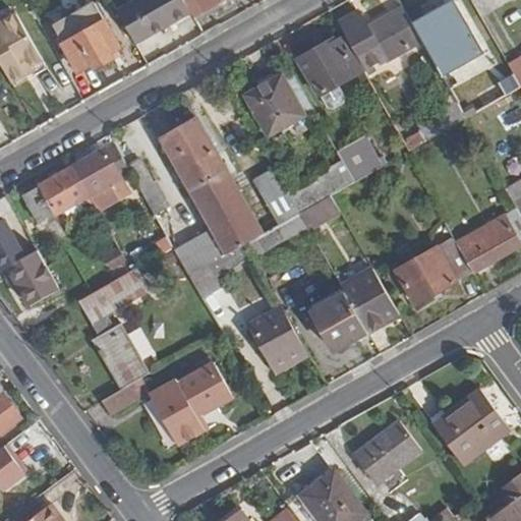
[(184,0),(139,0),(118,12),(136,45),(192,13),(184,0)]
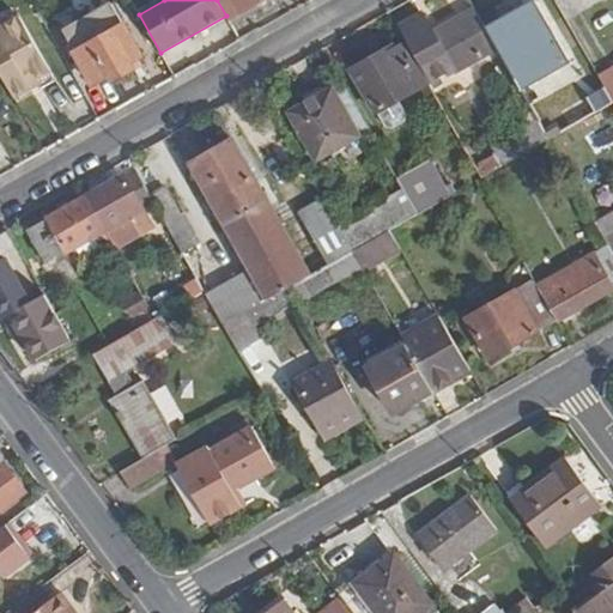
[(217,0),(226,16),(229,20),(263,0),(217,0)]
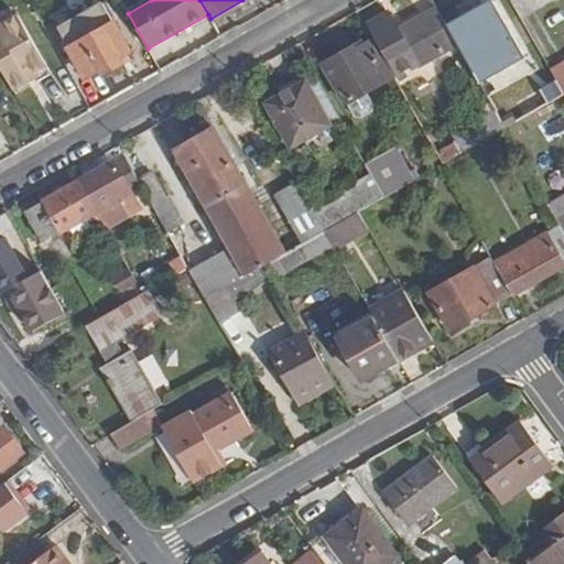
[(112,22),(102,6),(60,30),(68,46),(66,47),(84,79),(100,71),(102,76),(125,63),(122,60),(133,53),(116,21),(114,22),(112,22)]
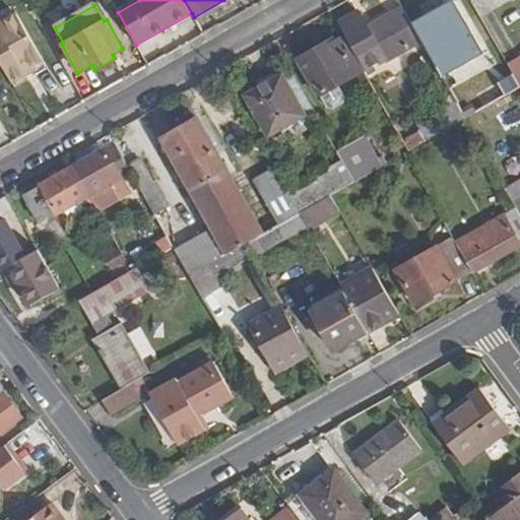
[(16,12),(0,20),(0,57),(14,83),(35,72),(33,67),(43,61),(16,12)]
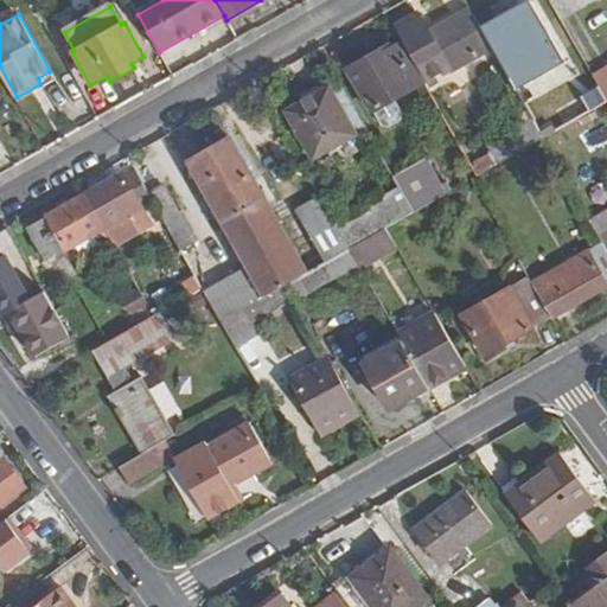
[(485,39),(472,17),(432,40),(417,16),(397,26),(427,82),(448,70),(449,74),(491,50),(490,48),(485,39)]
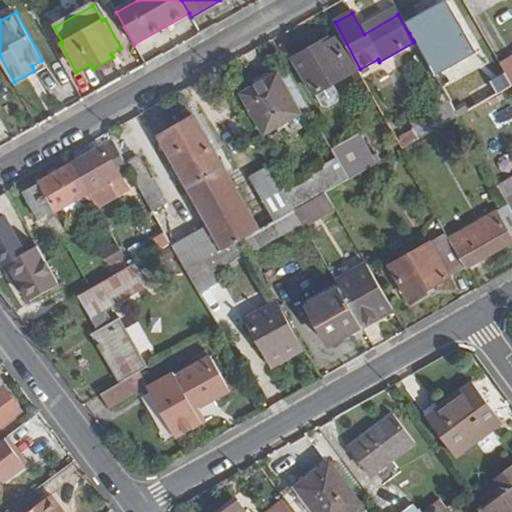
[(452,28),(463,46),(483,34),(473,16),(452,28)]
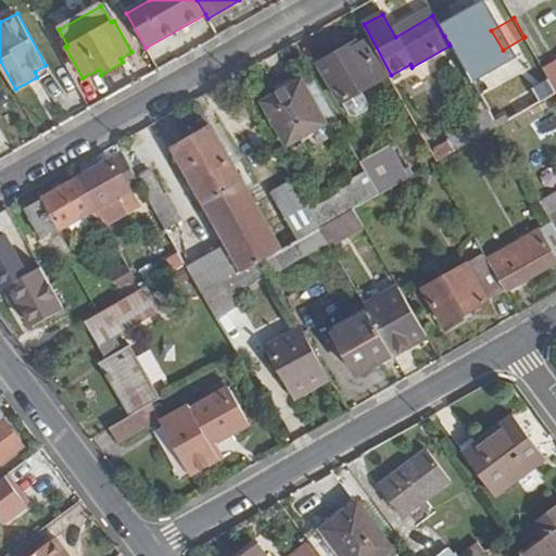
[(444,36),(449,43),(450,46),(479,95),(505,80),(472,22),(471,20),(444,36)]
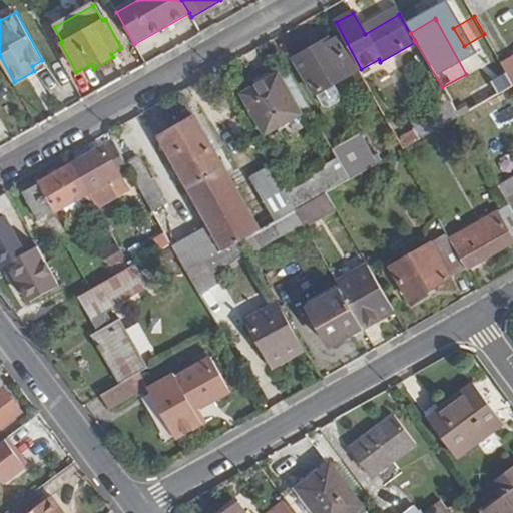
[(329,46),(328,44),(295,61),(308,86),(311,92),(312,91),(315,90),(329,82),(353,69),(338,43),(330,47),(329,46)]
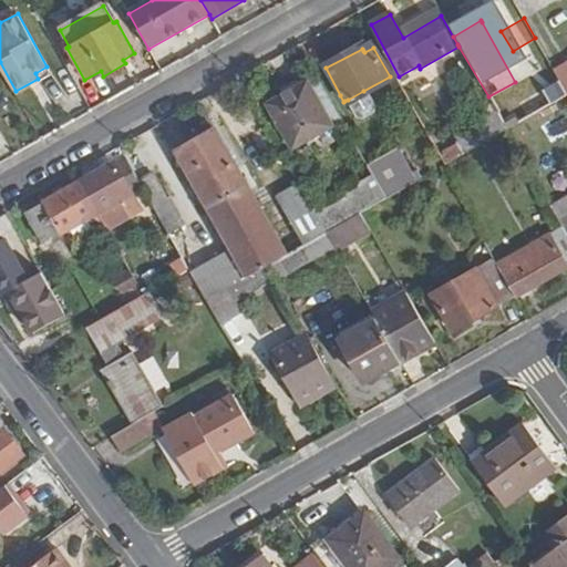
[(566,63),(554,71),(556,75),(566,94),(566,63)]
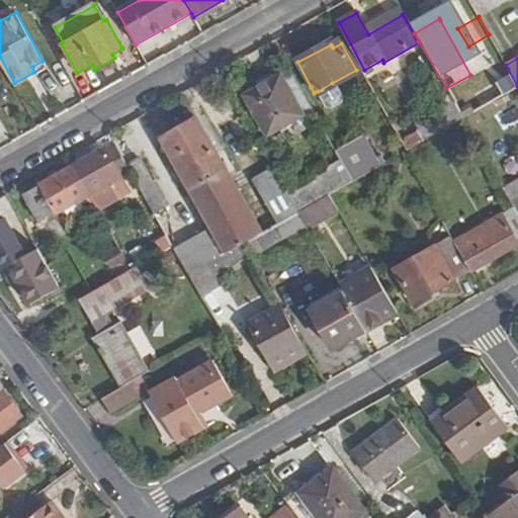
[(480,85),(483,90),(455,105),(463,120),(517,88),(517,86),(508,69),(480,85)]
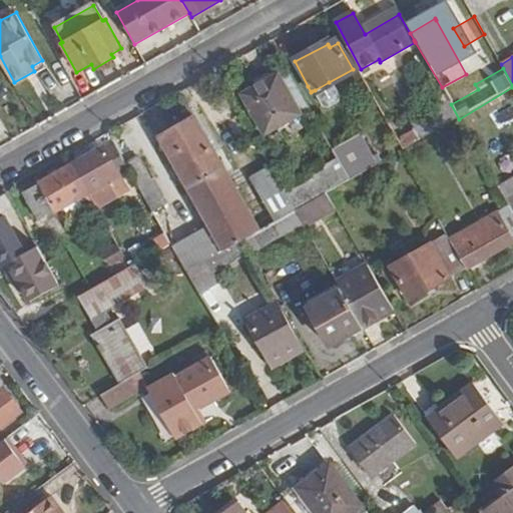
[(279,79),(277,76),(243,95),(243,96),(265,133),(299,114),(303,121),(313,115),(290,73),(279,79)]
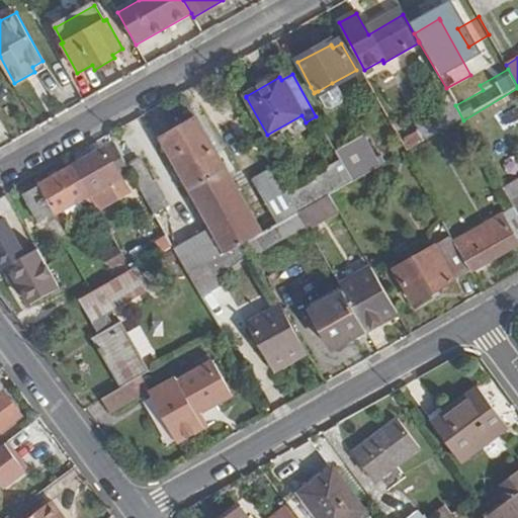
[(340,96),(332,83),(318,91),(315,92),(322,106),(327,106),(337,100),(340,96)]
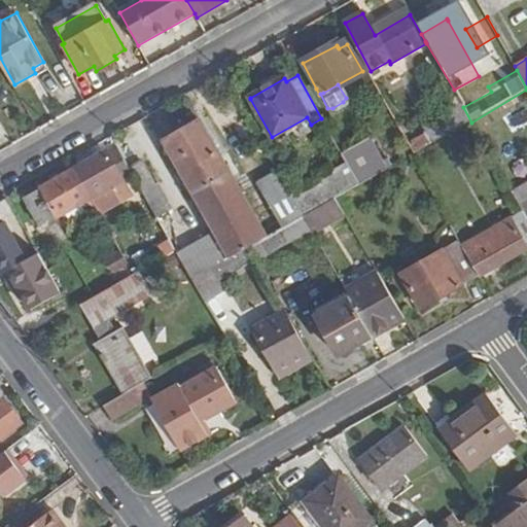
[(457,96),(443,104),(447,112),(461,104),(457,96)]
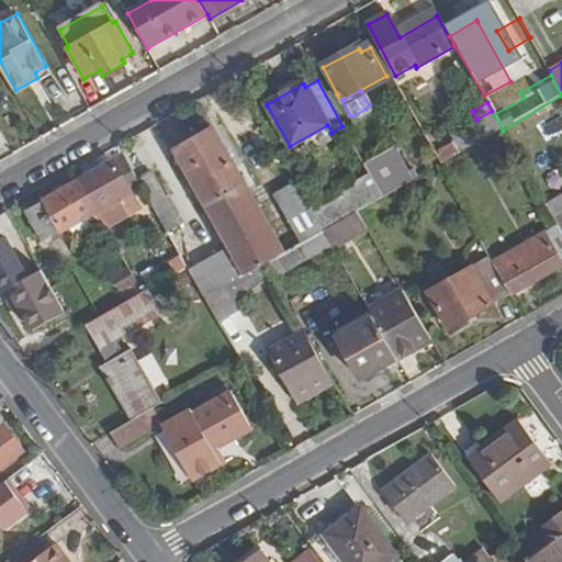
[(450,135),(453,142),(436,153),(442,165),(503,131),(494,114),(492,111),(476,120),(450,135)]
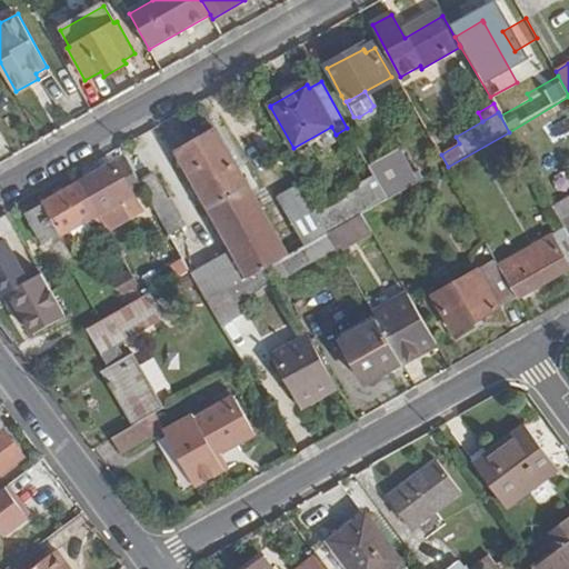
[(217,130),(197,142),(269,268),(329,235),(317,213),(300,185),(260,208),(217,130)]
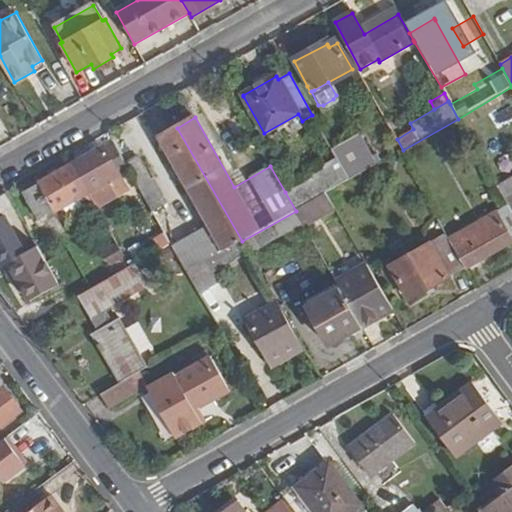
[(159,138),(209,225),(172,247),(179,259),(187,272),(242,241),(177,128),(159,138)]
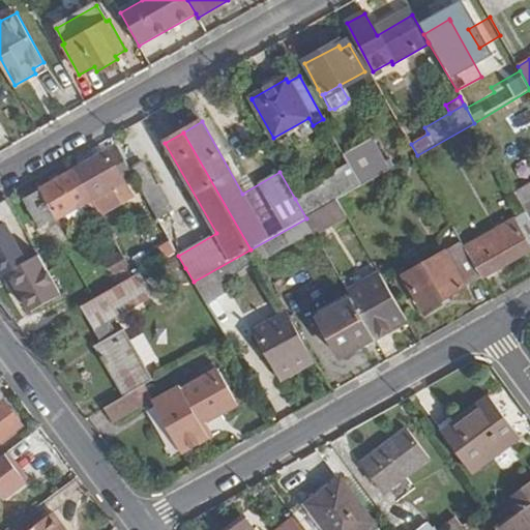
[(343,154),(349,165),(361,186),(391,170),(373,139),(343,154)]
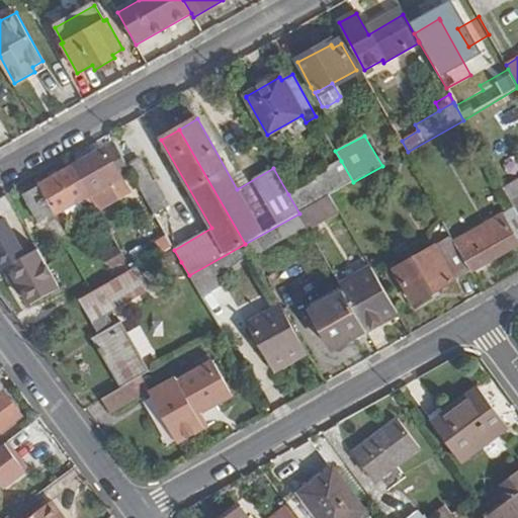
[(113,145),(72,168),(88,196),(110,184),(130,172),(126,167),(113,145)]
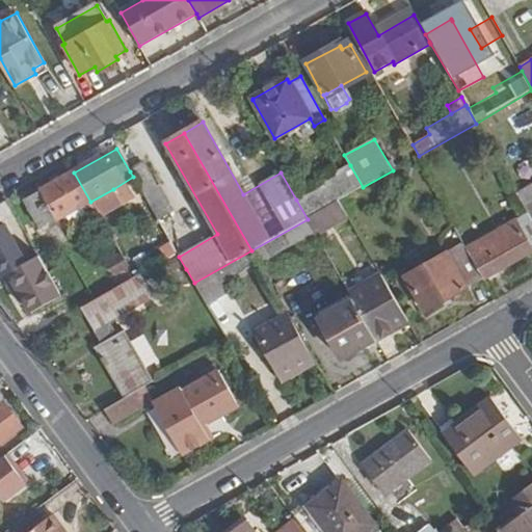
[(130,171),(133,177),(158,219),(174,211),(173,210),(159,186),(155,188),(142,165),(130,171)]
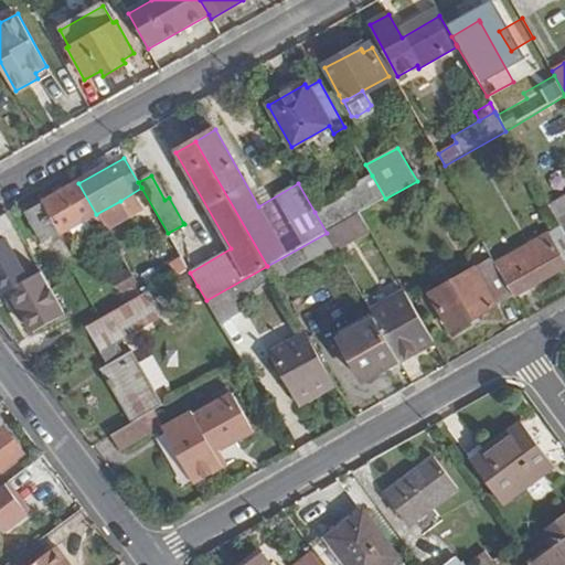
[(356,184),(358,188),(315,212),(327,233),(360,214),(385,199),(372,176),(356,184)]
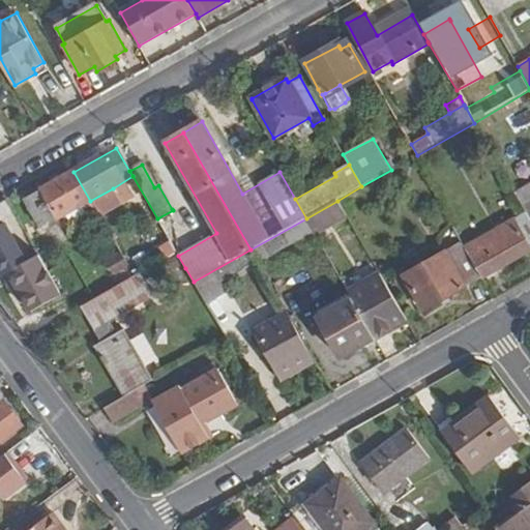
[(82,205),(92,223),(100,218),(90,201),(74,172),(23,201),(38,230),(82,205)]
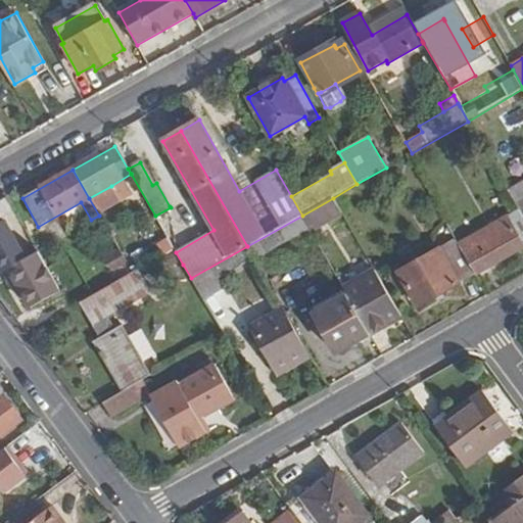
[(522,184),(509,192),(520,210),(522,217),(522,184)]
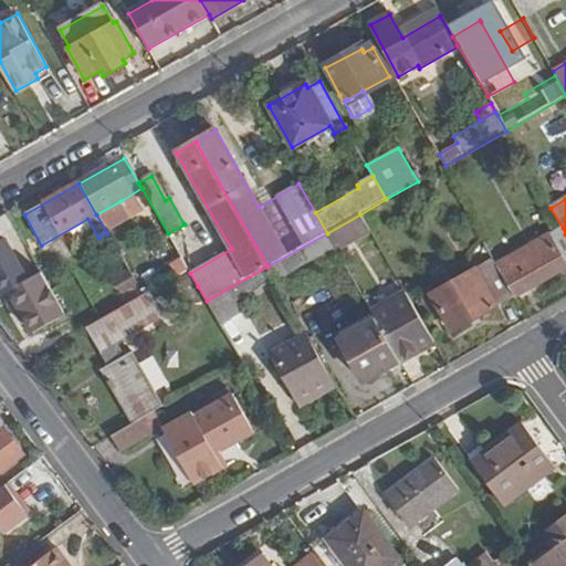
[(96,215),(107,233),(130,219),(121,201),(96,215)]
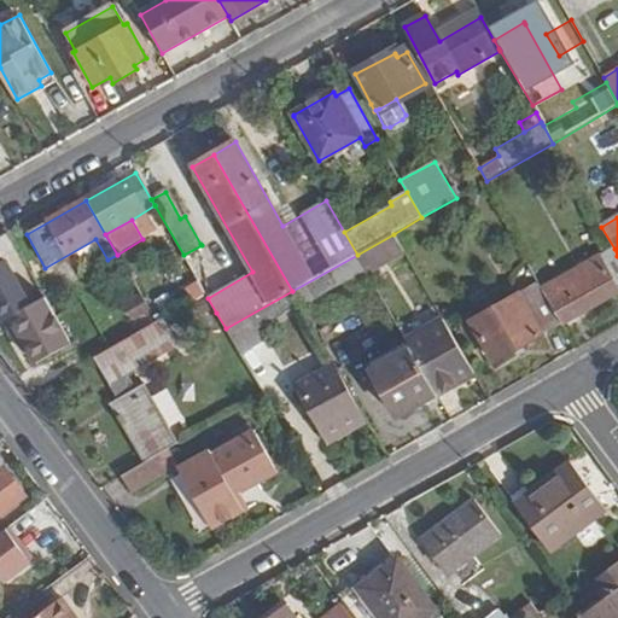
[(394,234),(357,255),(367,270),(369,275),(404,255),(394,234)]
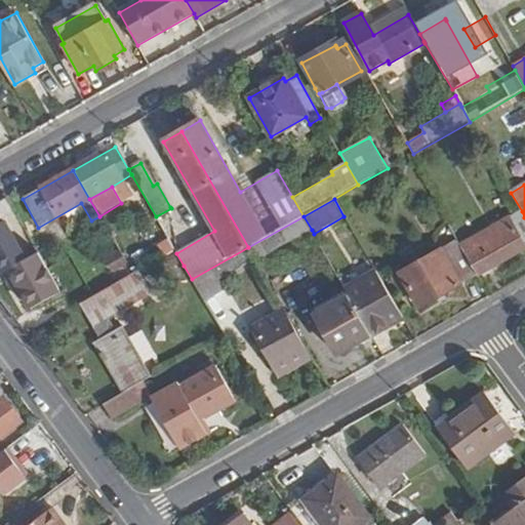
[(524,217),(522,211),(460,246),(477,275),(478,277),(524,249),(524,217)]
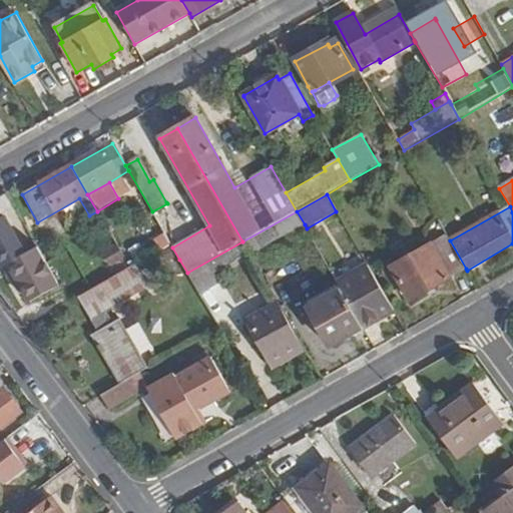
[(305,224),(297,211),(242,241),(248,252),(250,257),(305,224)]
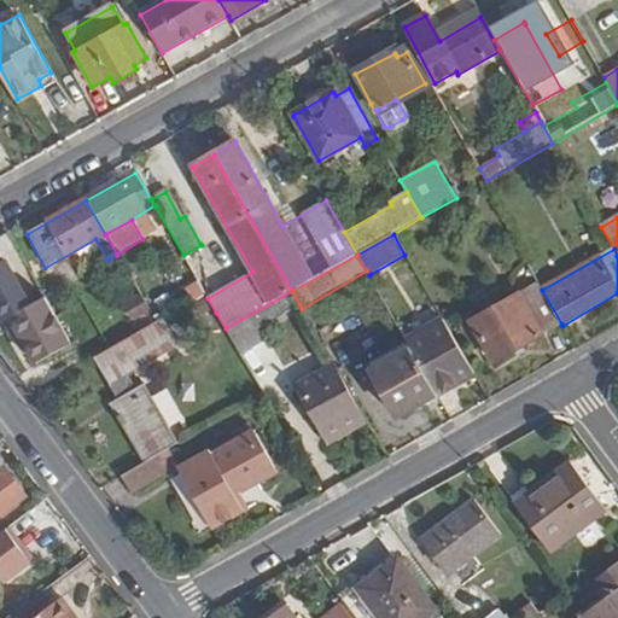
[(5,261),(0,263),(0,310),(7,324),(12,321),(38,365),(71,345),(45,298),(30,307),(5,261)]
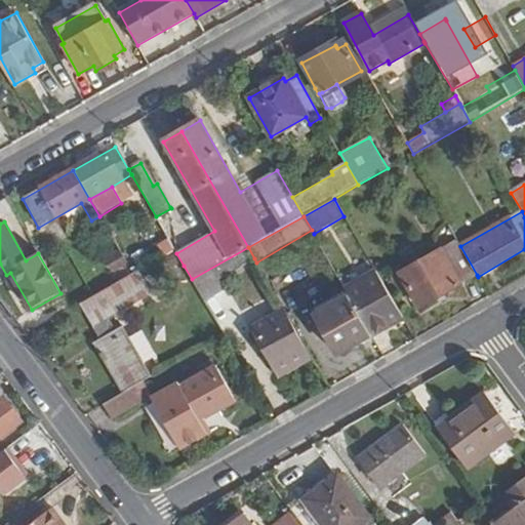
[(167,239),(157,245),(163,255),(173,250),(167,239)]
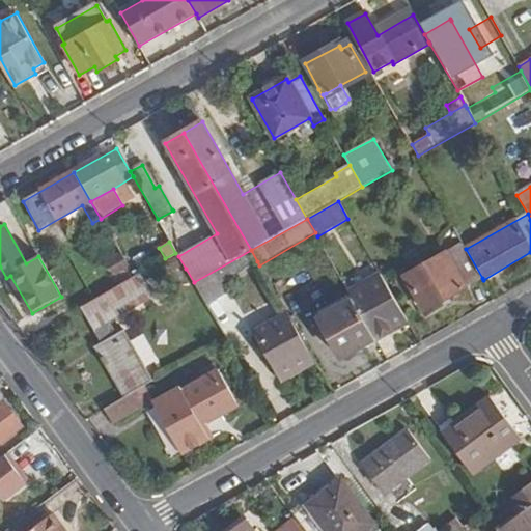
[(423,310),(424,311),(482,278),(466,249),(463,244),(404,277),(423,310)]
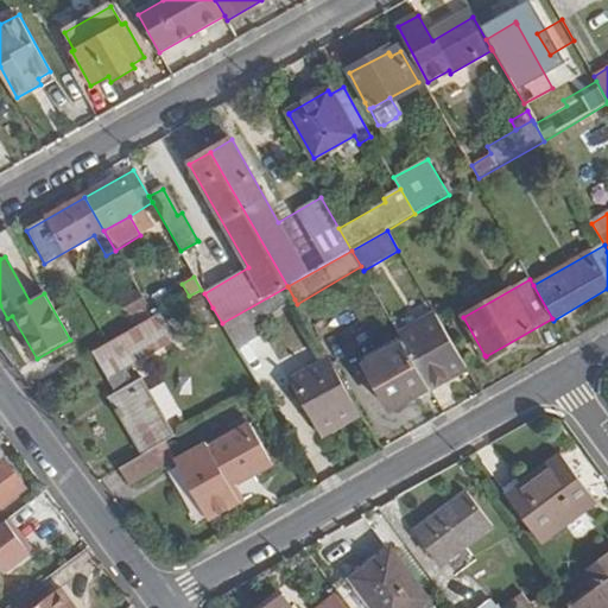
[(287,286),(222,323),(236,348),(259,334),(253,323),(295,299),(287,286)]
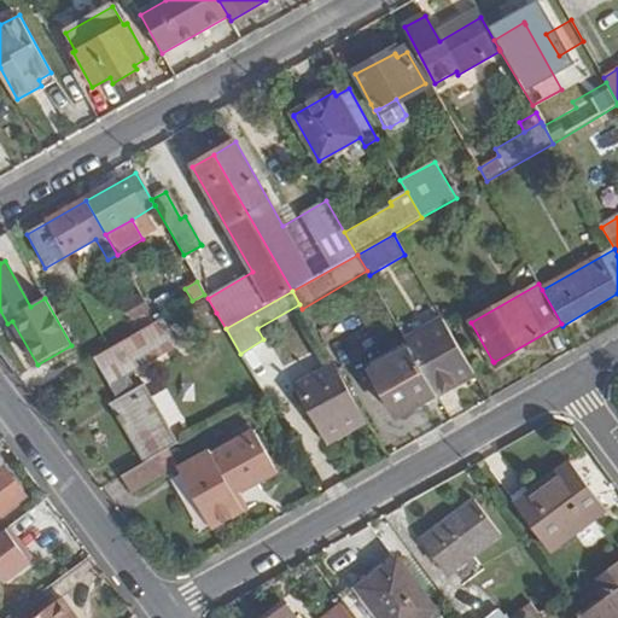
[(208,298),(207,297),(193,304),(202,321),(216,313),(208,298)]
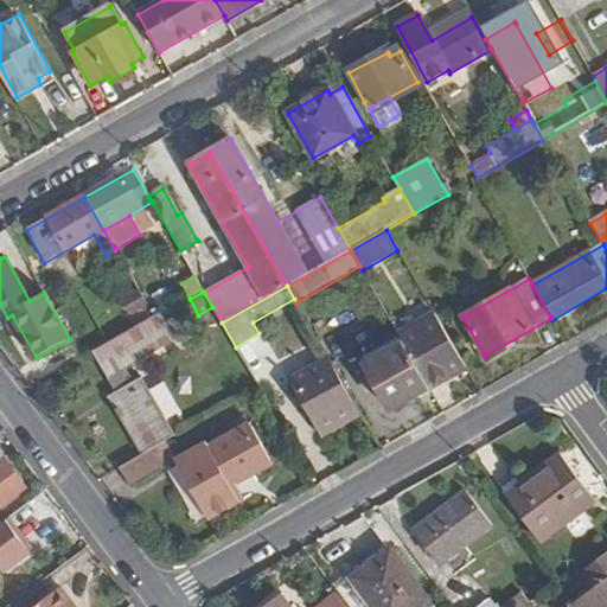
[(398,334),(404,342),(430,388),(465,368),(434,313),(398,334)]
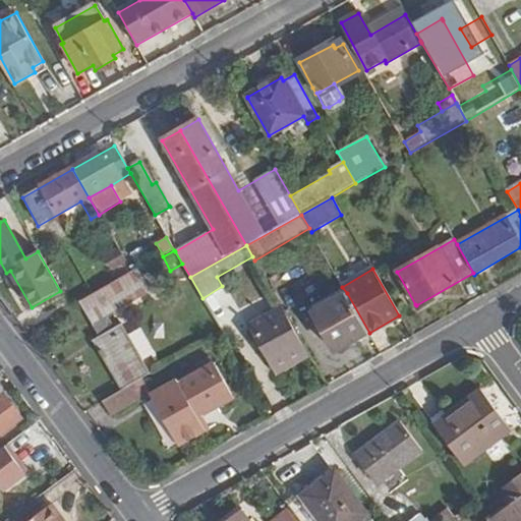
[(101,334),(93,340),(121,391),(129,387),(142,379),(150,374),(120,324),(115,327),(108,313),(149,291),(138,271),(133,274),(82,303),(101,334)]
